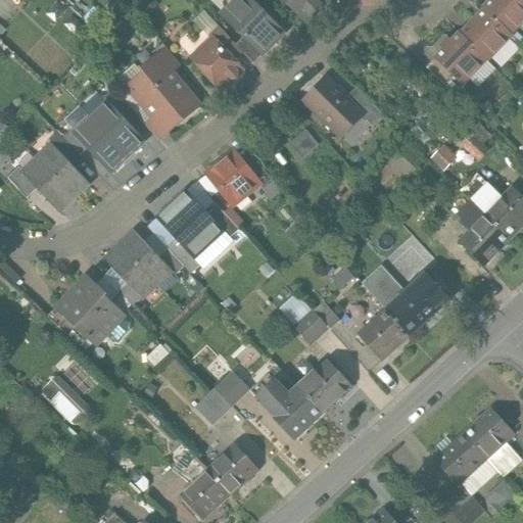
[(244,38),(263,56),(284,35),(266,16),(248,0),(225,0),(218,8),(246,37),(244,38)]
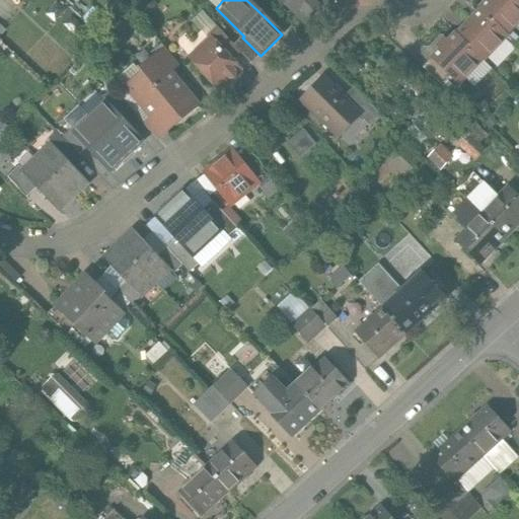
[(246,0),(264,16),(272,8),(263,0),(246,0)]
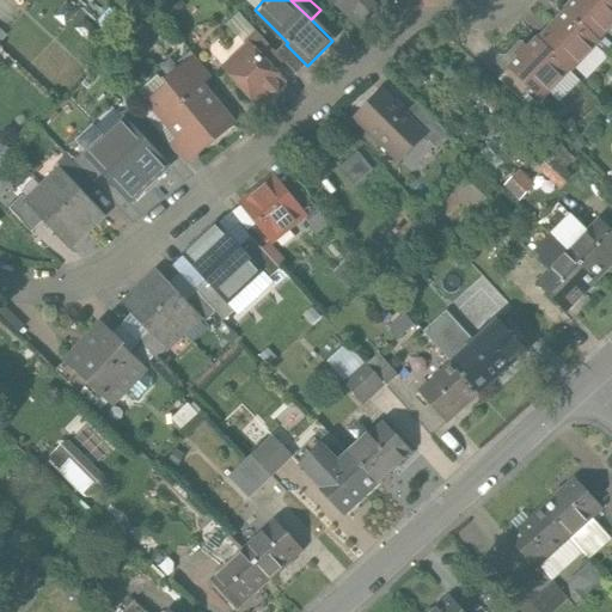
[(381,2),(378,0),(331,0),(359,26),(381,2)]
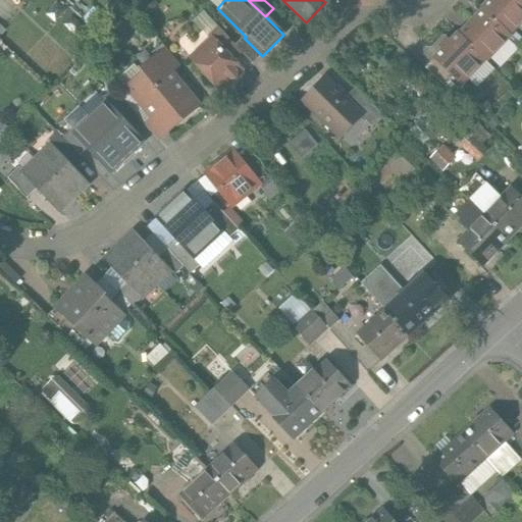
[(483,10),(510,37),(521,23),(521,0),(489,0),(490,1),(482,9),(483,10)]
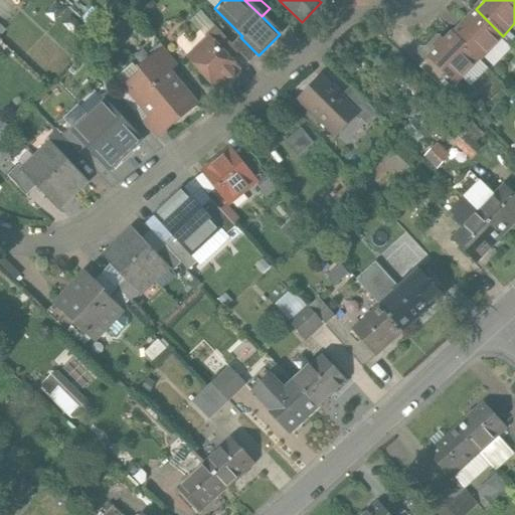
[(462,26),(453,35),(479,59),(481,61),(504,37),(503,36),(477,10),(469,18),(461,25),(462,26)]
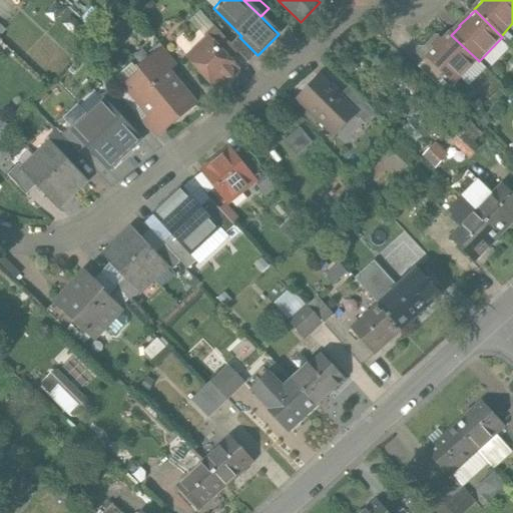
[(85,23),(92,28),(97,22),(91,16),(85,23)]
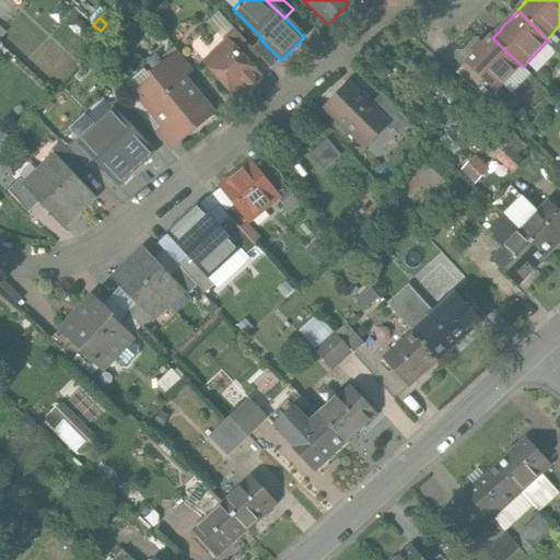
[(249,67),(259,57),(253,50),(234,31),(223,41),(226,44),(228,43),(249,67)]
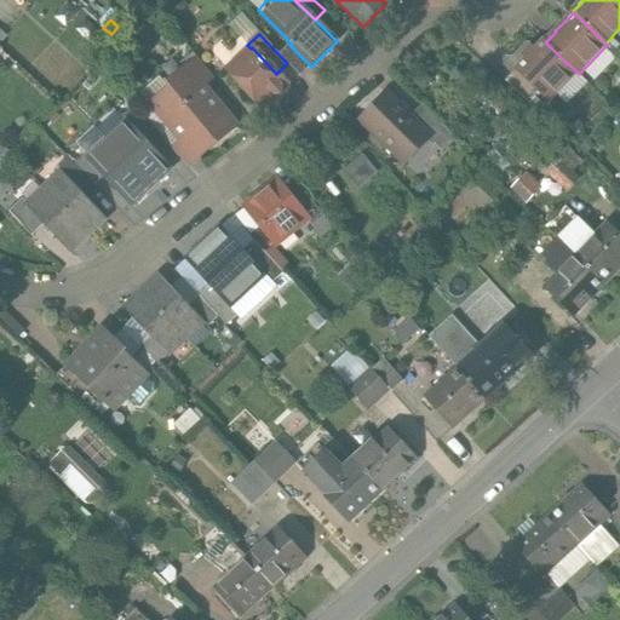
[(539,93),(547,102),(577,72),(545,42),(544,40),(535,50),(533,47),(523,58),(524,59),(515,70),(539,93)]
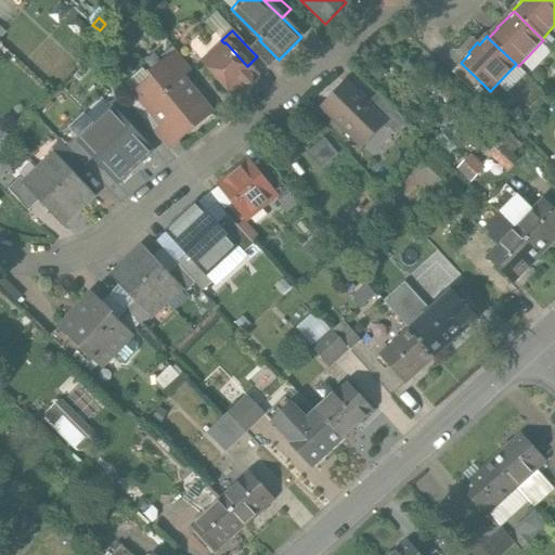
[(279,60),(259,40),(250,50),(257,56),(269,69),(279,60)]
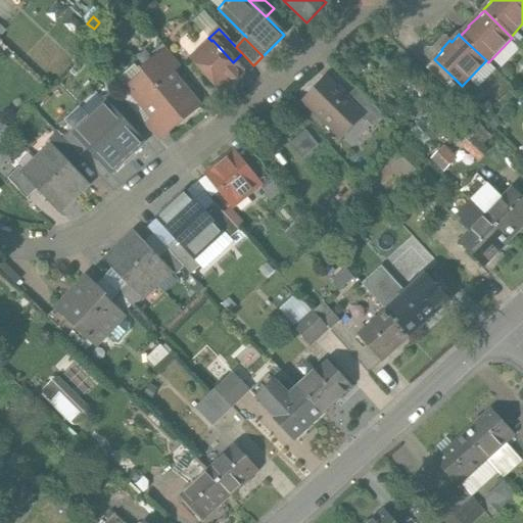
[(192,59),(221,91),(231,82),(237,82),(237,76),(242,72),(233,62),(212,40),(211,41),(192,59)]
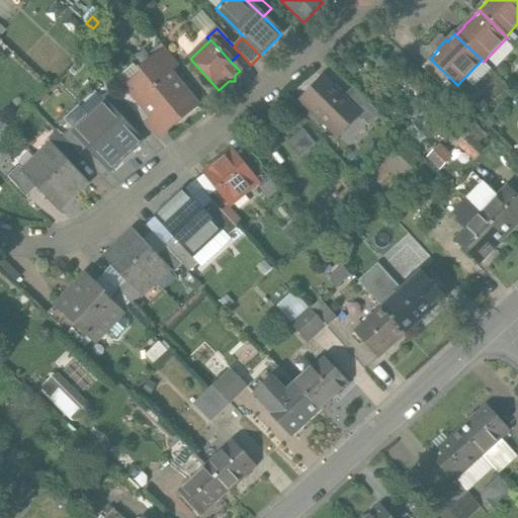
[(169,73),(178,65),(162,45),(151,54),(155,58),(156,57),(169,73)]
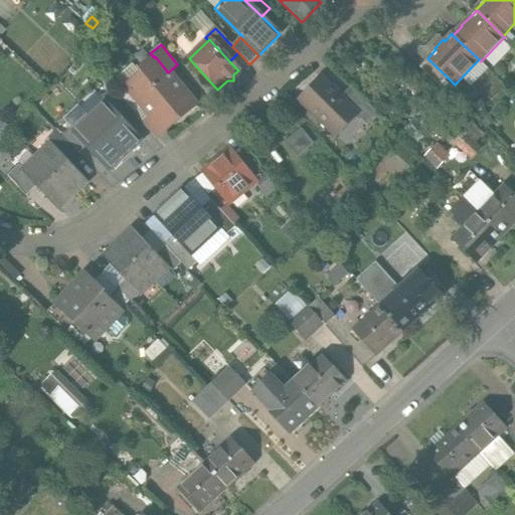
[(143,74),(180,119),(195,106),(168,72),(155,56),(154,57),(139,70),(143,74)]
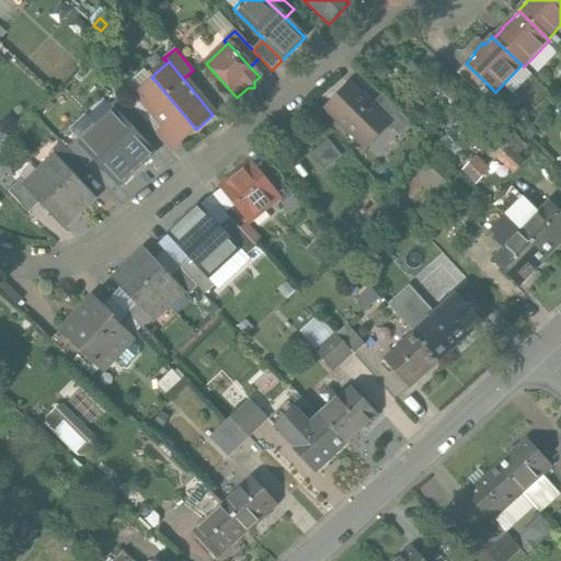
[(479,94),(488,84),(466,64),(456,73),(479,94)]
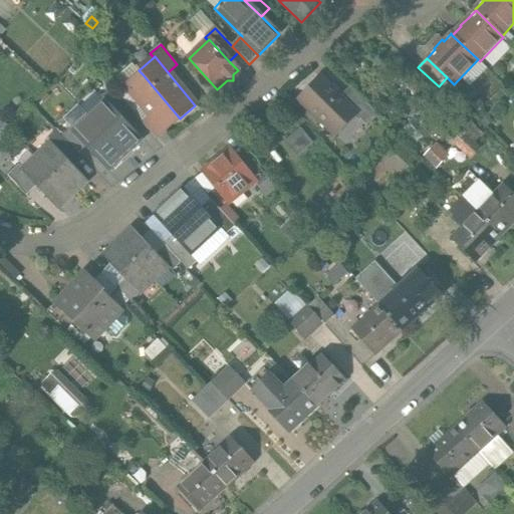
[(165,130),(165,131),(180,118),(143,74),(127,86),(145,107),(146,106),(154,116),(165,130)]
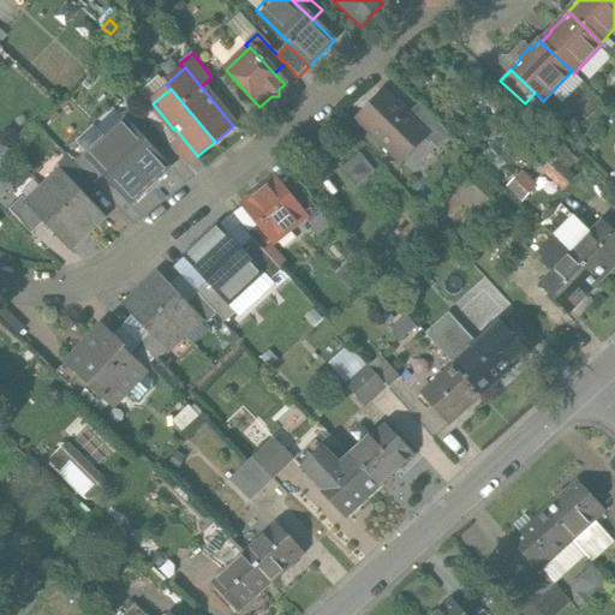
[(358,120),(400,163),(424,138),(427,137),(406,118),(383,95),(358,120)]
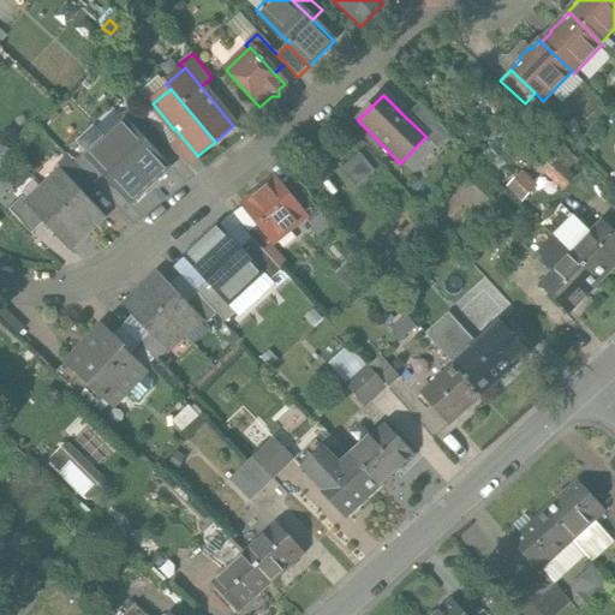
[(452,137),(418,105),(406,118),(427,137),(424,138),(439,151),(452,137)]
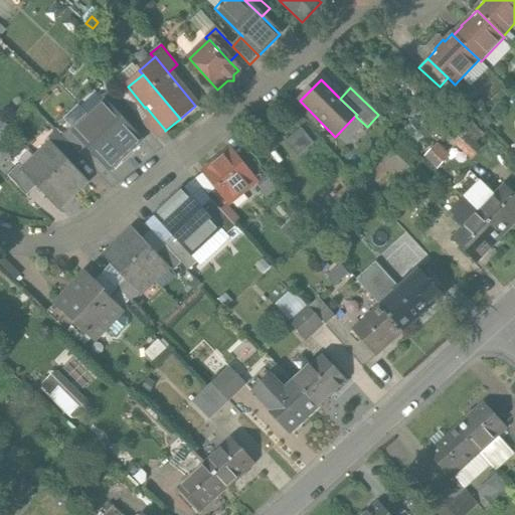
[(106,103),(119,117),(128,109),(110,90),(101,98),(106,103)]
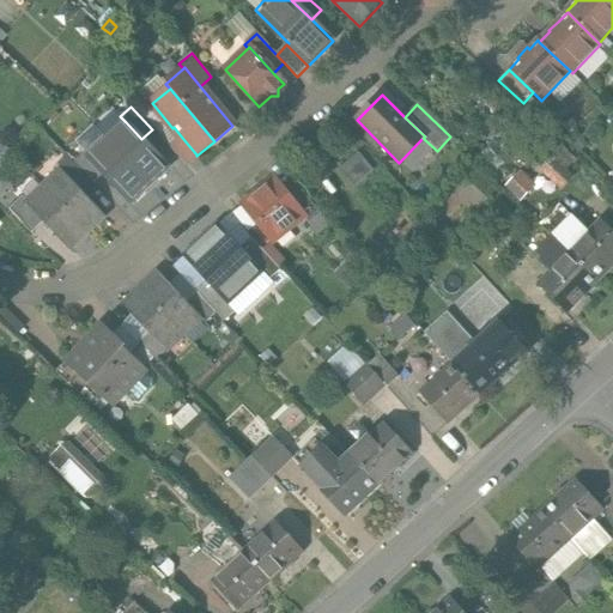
[(126,122),(107,140),(149,184),(168,168),(141,139),(126,122)]
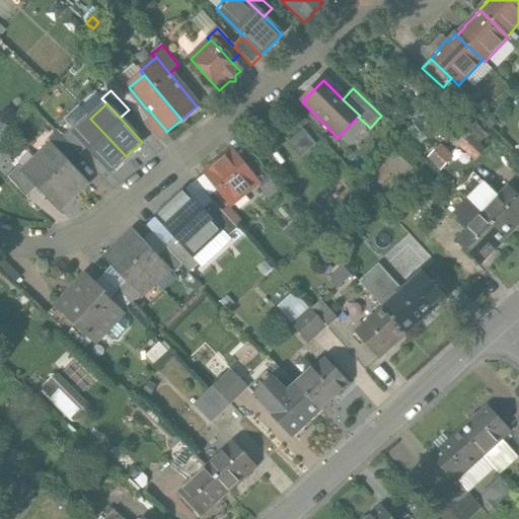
[(156,140),(166,131),(155,118),(144,126),(156,140)]
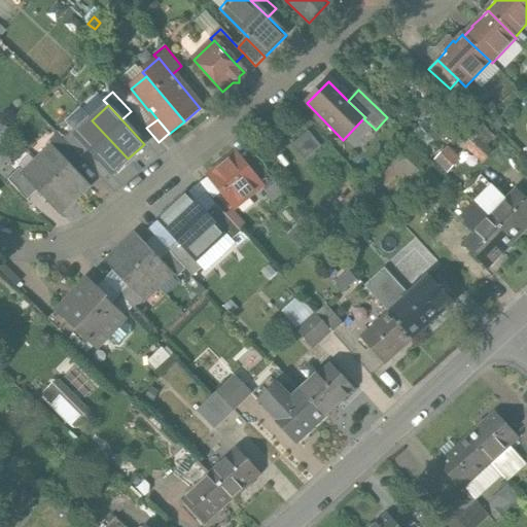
[(112,174),(128,159),(92,120),(75,135),(89,150),(112,174)]
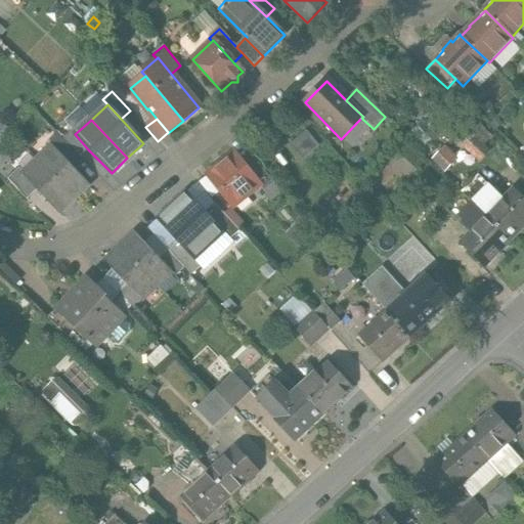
[(88,149),(75,134),(72,131),(62,139),(80,157),(88,149)]
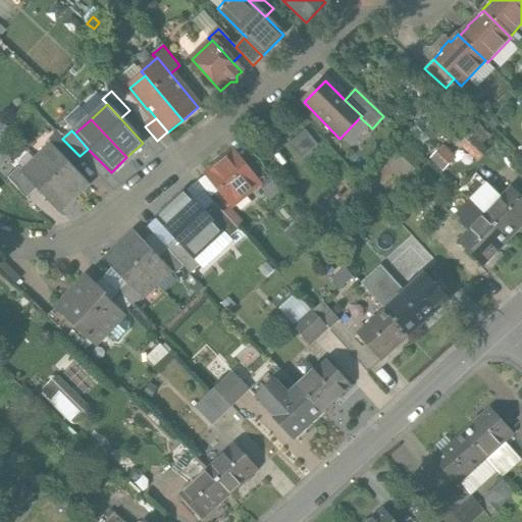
[(52,146),(67,161),(75,153),(57,133),(47,142),(51,147),(52,146)]
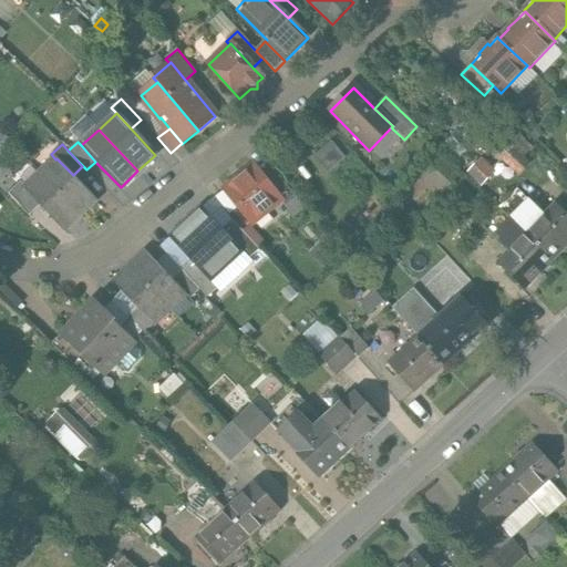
[(331,145),(315,158),(329,174),(344,160),(331,145)]
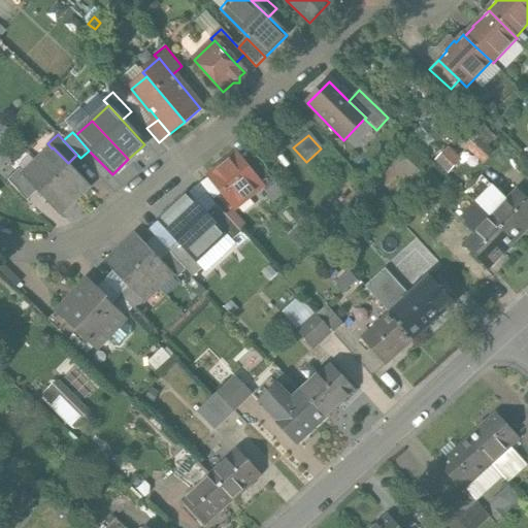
[(52,149),(37,162),(73,200),(89,186),(68,163),(53,147),(52,149)]
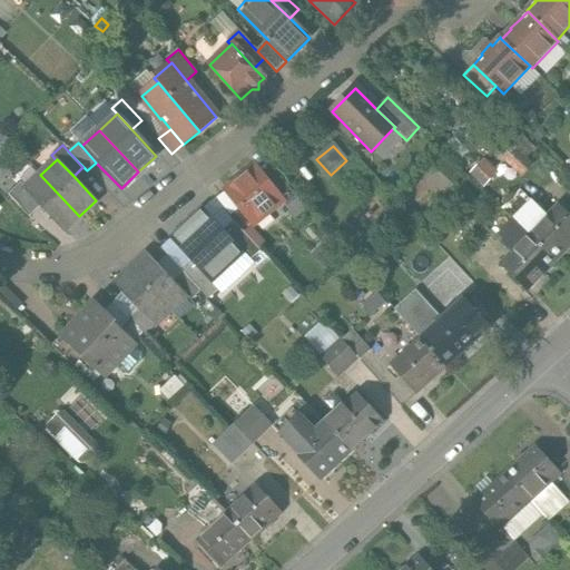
[(281,203),(282,202),(262,177),(255,168),(225,192),(238,209),(241,208),(253,225),(281,203)]
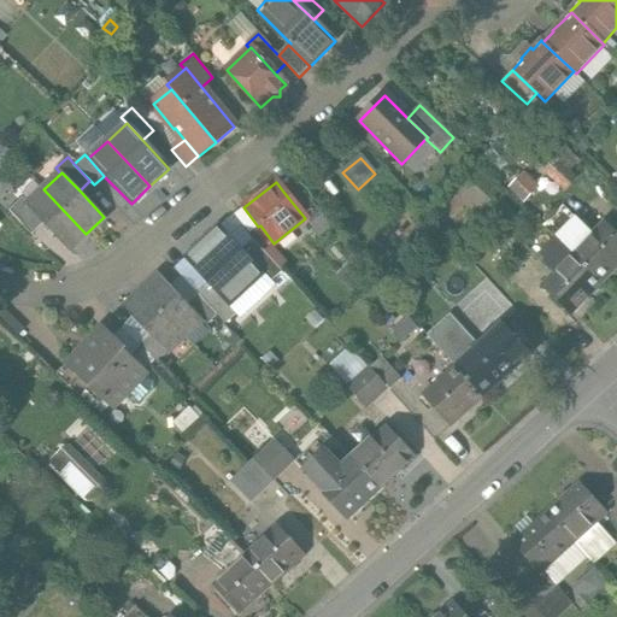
[(283,192),(305,218),(304,219),(310,227),(322,216),(295,182),(283,192)]
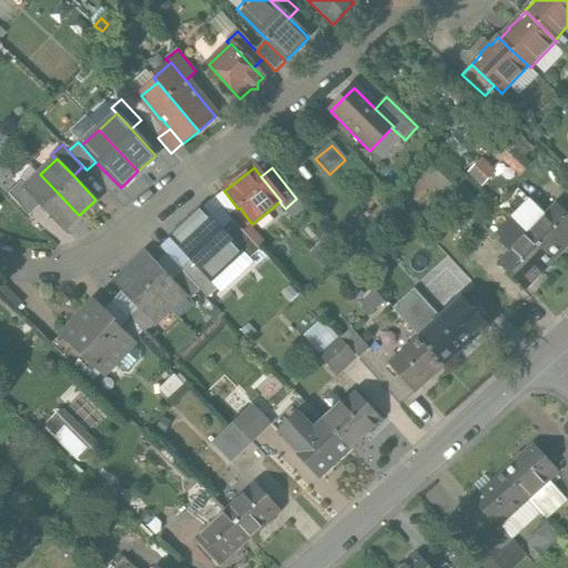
[(40,206),(63,231),(79,215),(40,174),(24,189),(24,190),(40,206)]
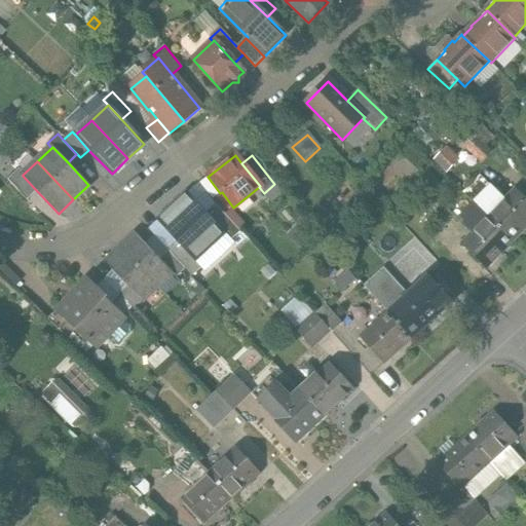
[(37,191),(23,176),(23,175),(17,168),(6,180),(26,200),(37,191)]
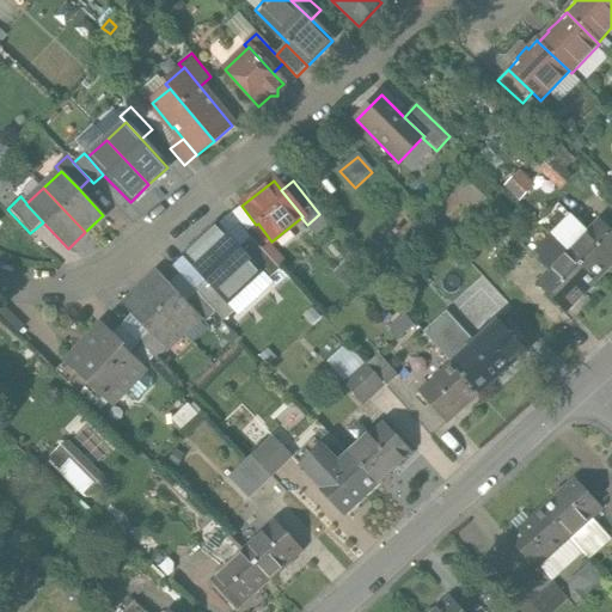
[(496,200),(481,213),(500,233),(514,219),(496,200)]
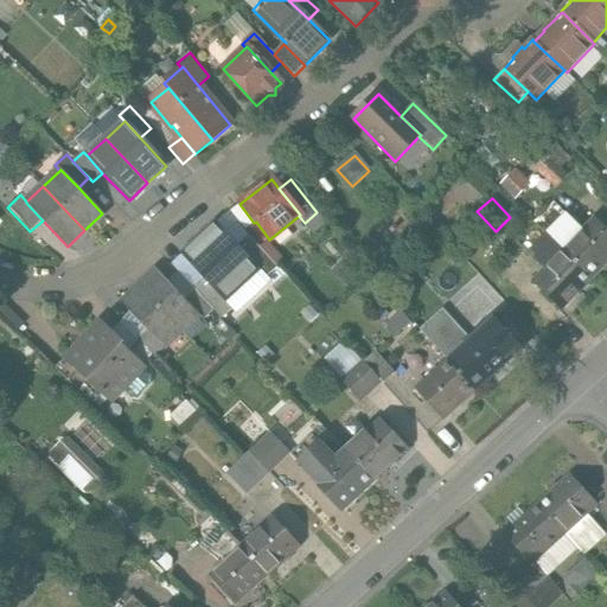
[(548,236),(564,253),(583,234),(567,217),(548,236)]
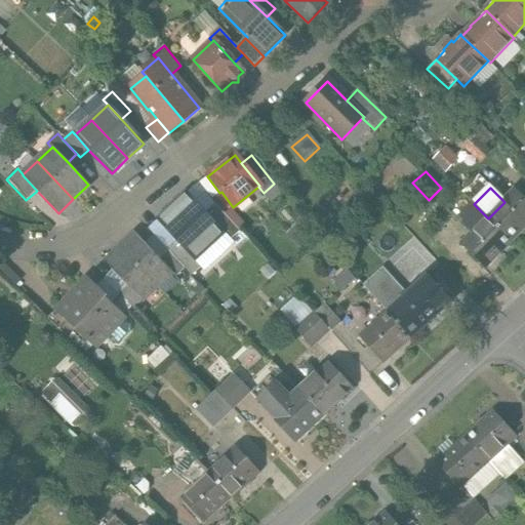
[(171,206),(218,256),(234,243),(231,239),(205,211),(187,192),(171,206)]
